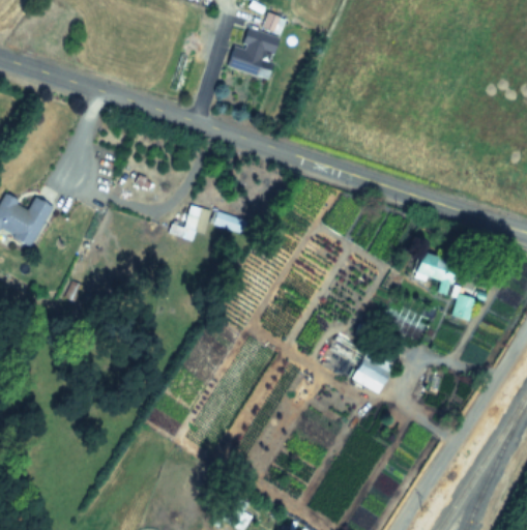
[(282,17),(268,12),(264,28),(279,31),(282,17)]
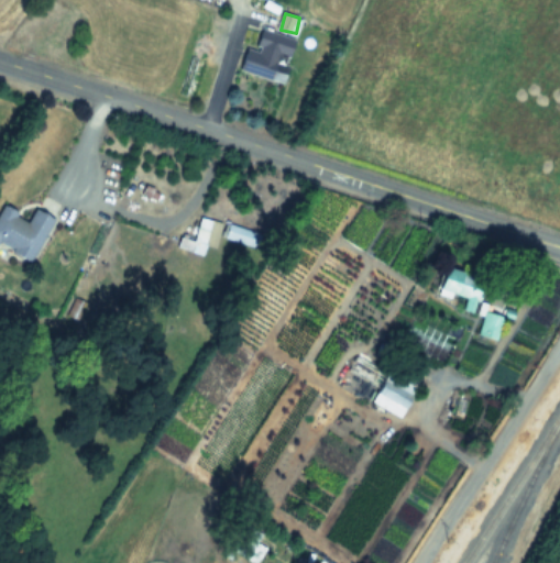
[(242,70),(284,84),(298,40),(264,29),(257,51),(249,48),(242,70)]
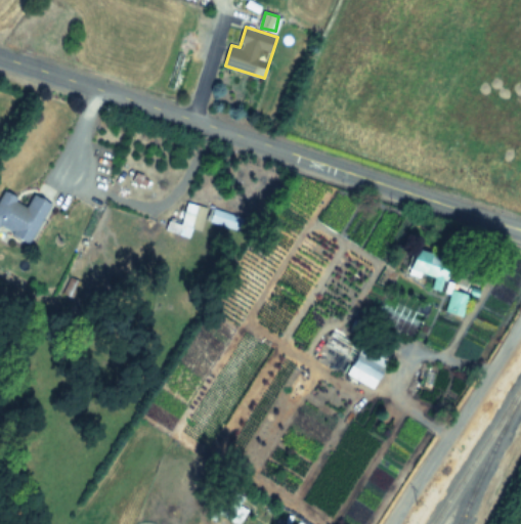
[(33,195),(29,205),(3,192),(0,199),(0,229),(32,245),(50,204),(33,195)]
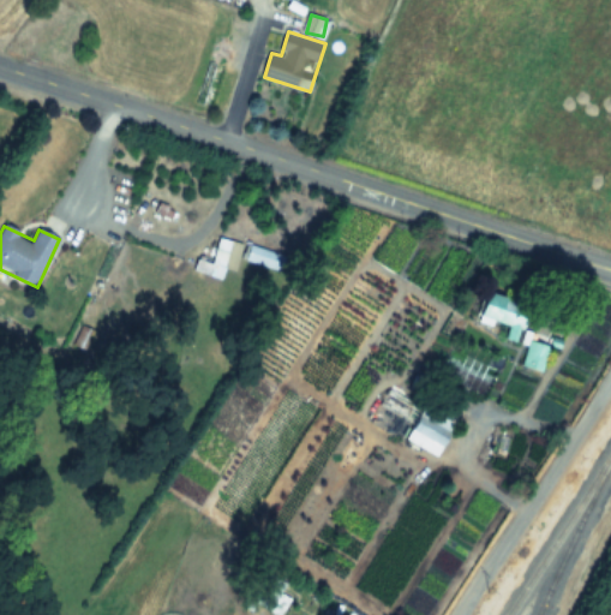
[(219,246),(204,243),(196,272),(223,279),(234,240),(221,237),(219,246)]
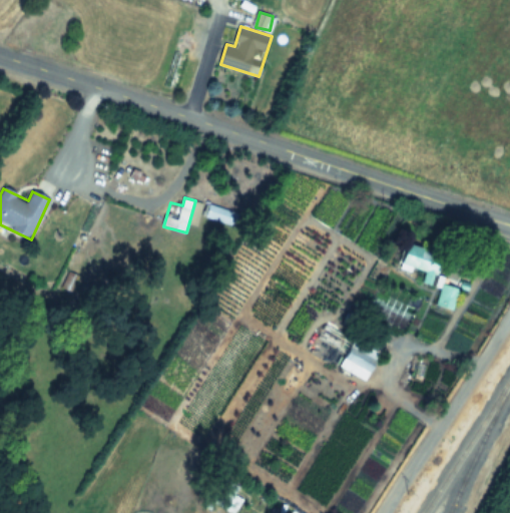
[(234,229),(241,216),(210,201),(204,214),(234,229)]
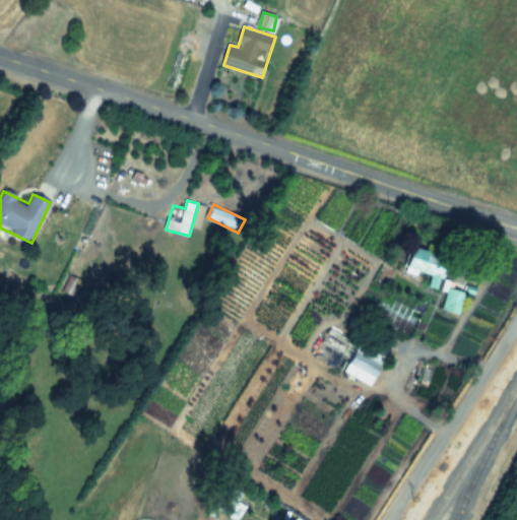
[(408,272),(442,281),(448,259),(414,250),(408,272)]
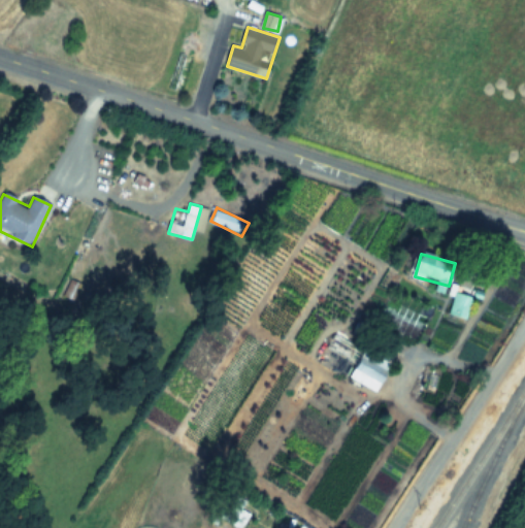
[(449,315),(466,321),(473,298),(456,293),(449,315)]
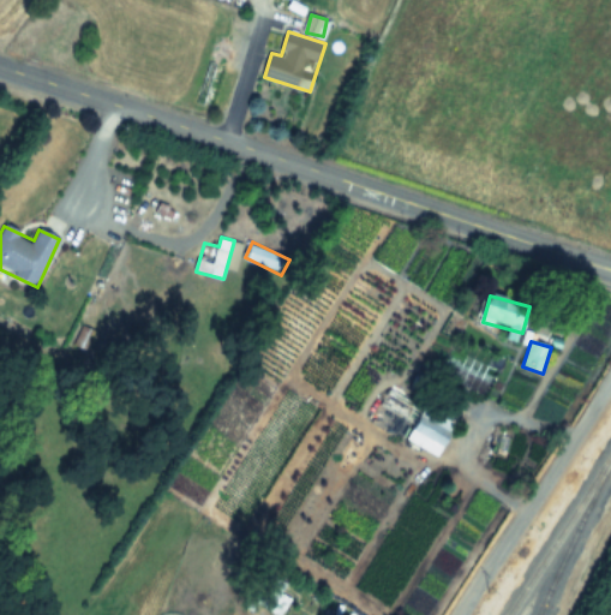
[(390,390),(382,407),(415,423),(407,441),(439,458),(456,423),(390,390)]
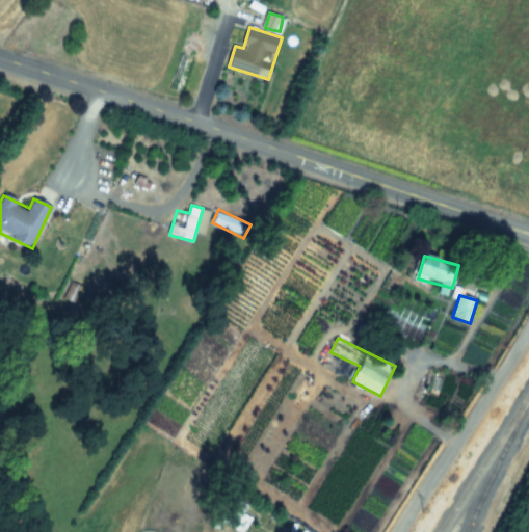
[(233,529),(248,506),(229,493),(214,515),(233,529)]
